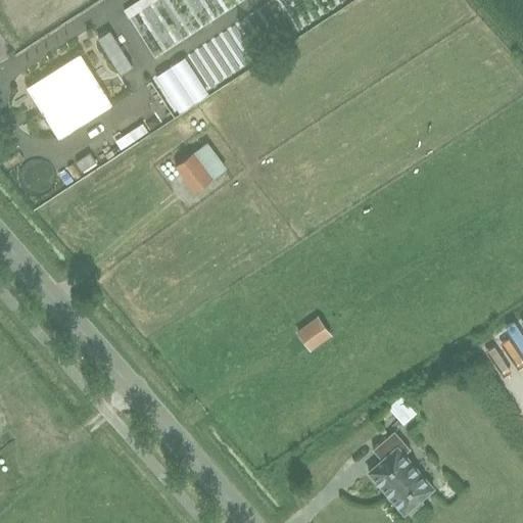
[(109,32),(97,39),(120,76),(132,67),(109,32)]
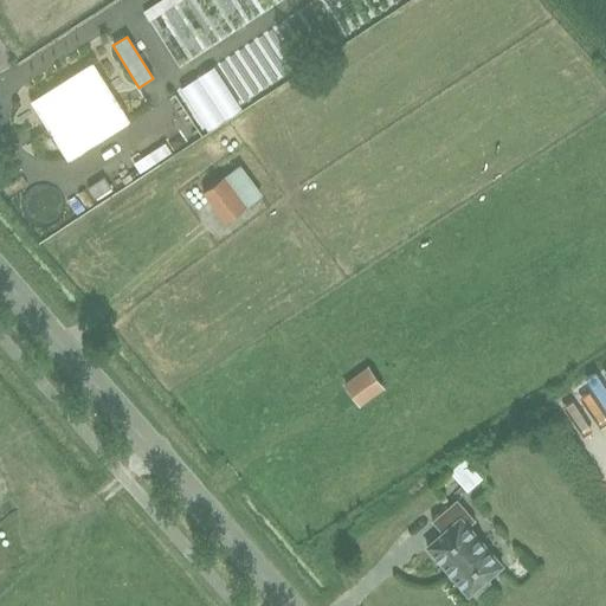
[(237,96),(264,90),(255,46),(227,52),(237,96)]
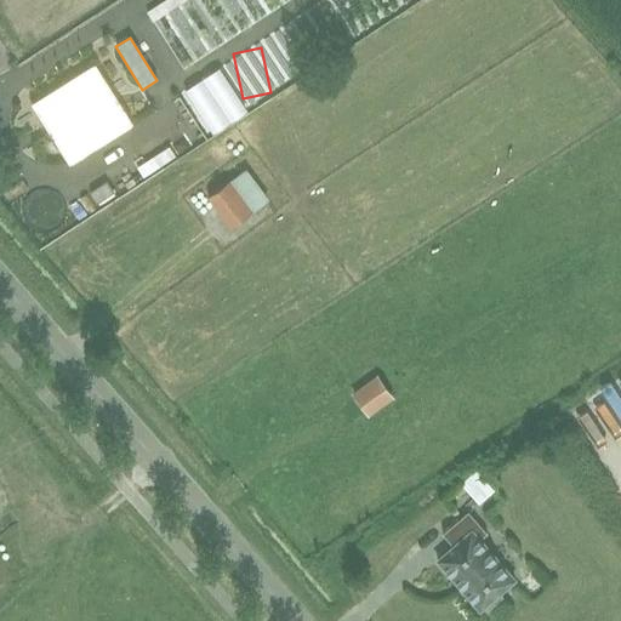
[(118,85),(130,78),(117,57),(104,64),(118,85)]
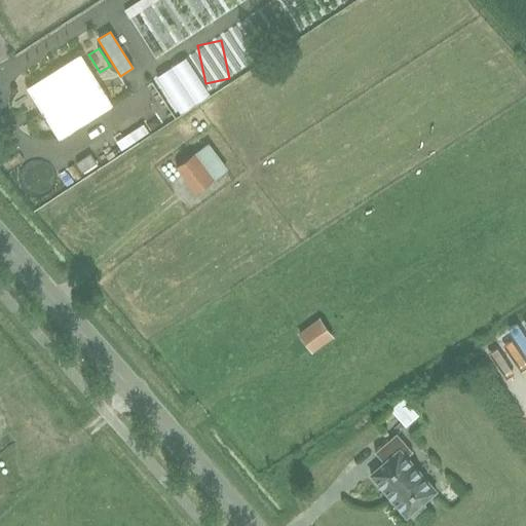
[(188,83),(199,77),(187,51),(176,57),(188,83)]
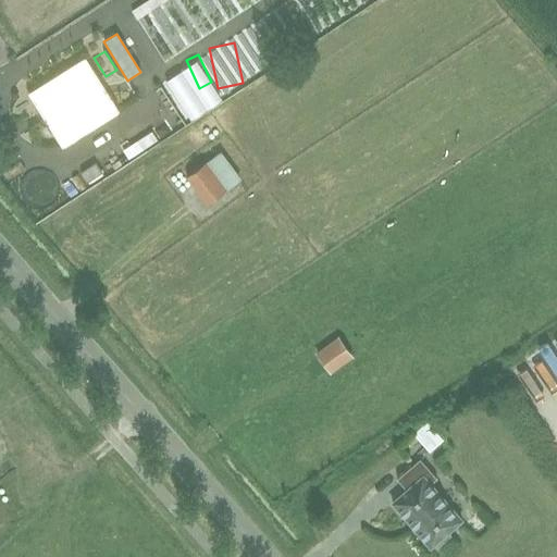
[(93,72),(37,106),(63,148),(119,113),(93,72)]
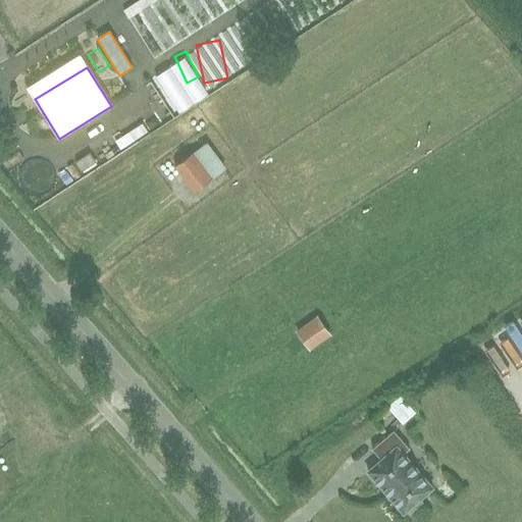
[(150,88),(166,114),(180,106),(163,80),(150,88)]
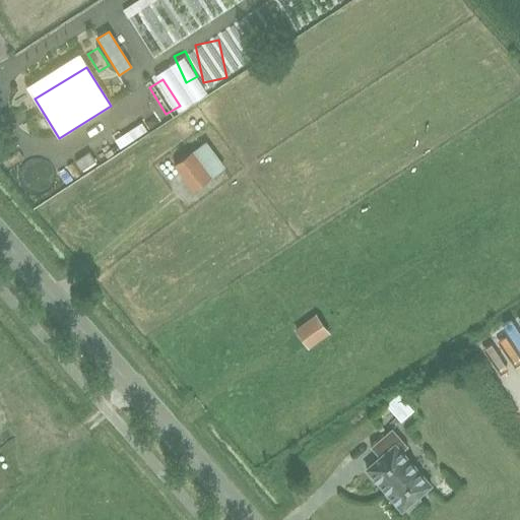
[(143,126),(148,135),(164,127),(158,118),(143,126)]
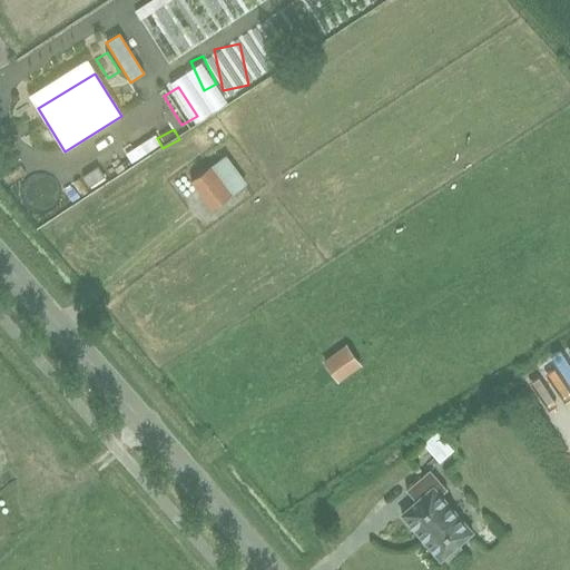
[(105,177),(98,167),(82,177),(89,187),(105,177)]
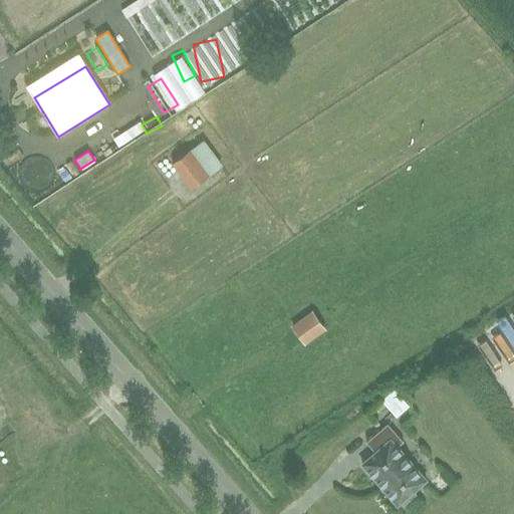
[(172,164),(190,189),(208,176),(189,151),(172,164)]
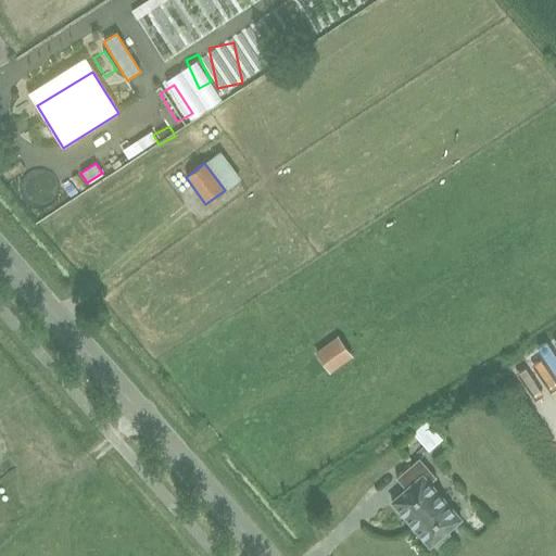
[(316,354),(328,370),(350,355),(337,339),(316,354)]
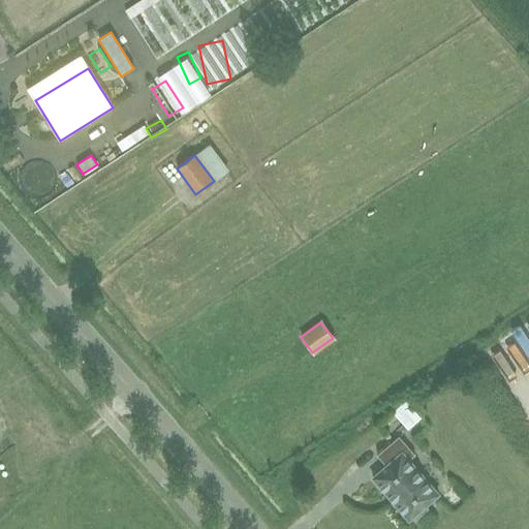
[(415,430),(429,418),(414,400),(401,411),(415,430)]
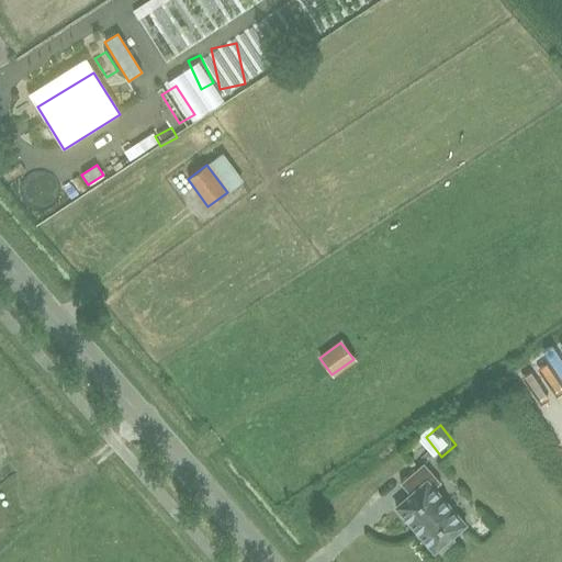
[(426,480),(395,507),(434,552),(438,548),(441,551),(453,540),(451,537),(465,525),(434,489),(441,483),(424,463),(417,469),(426,480)]
